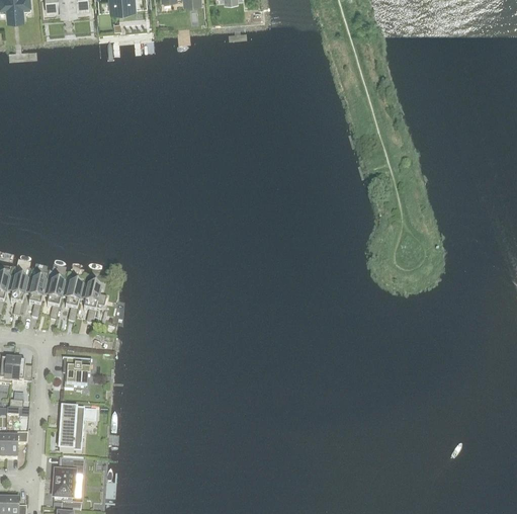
[(21,1),(29,1),(29,0),(0,0),(0,3),(6,3),(6,7),(6,12),(7,12),(12,12),(22,11),(21,6),(21,1)]
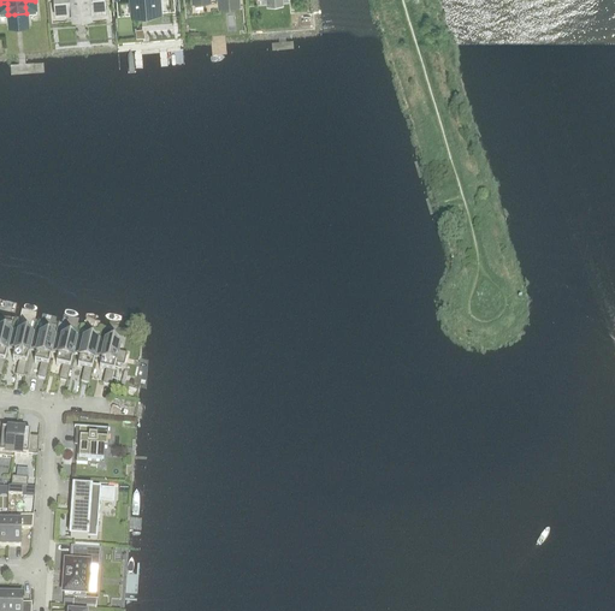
[(53,0),(54,7),(71,6),(71,11),(87,10),(87,7),(104,6),(102,0),(53,0)]
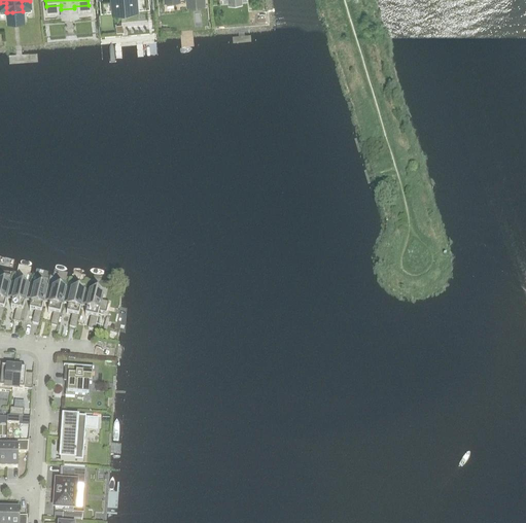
[(0,318),(8,283),(3,282),(3,280),(0,279),(0,318)]
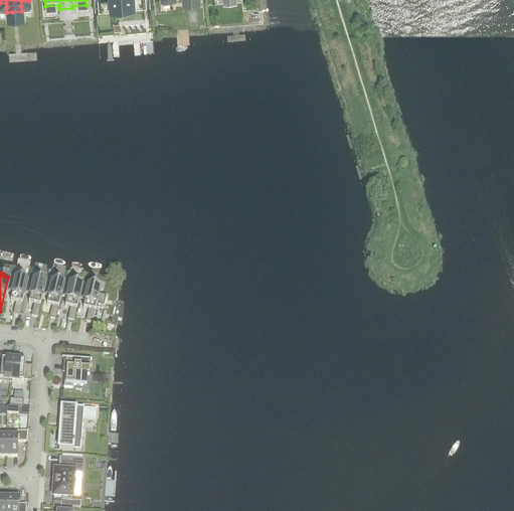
[(12,311),(18,312),(26,279),(21,277),(21,276),(11,273),(7,288),(11,289),(9,298),(14,299),(12,311)]
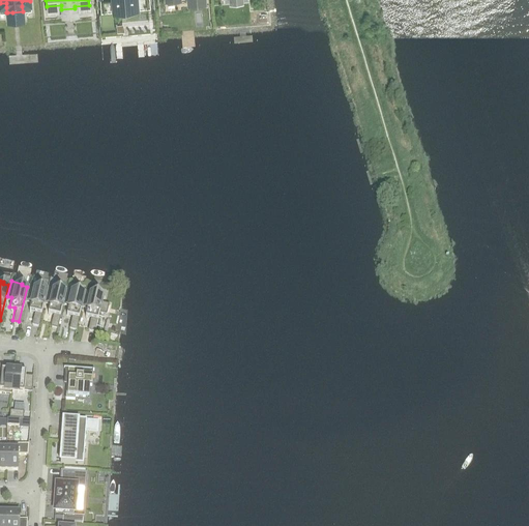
[(31,322),(37,323),(46,288),(40,287),(40,285),(30,283),(26,298),(30,299),(28,309),(33,310),(31,322)]
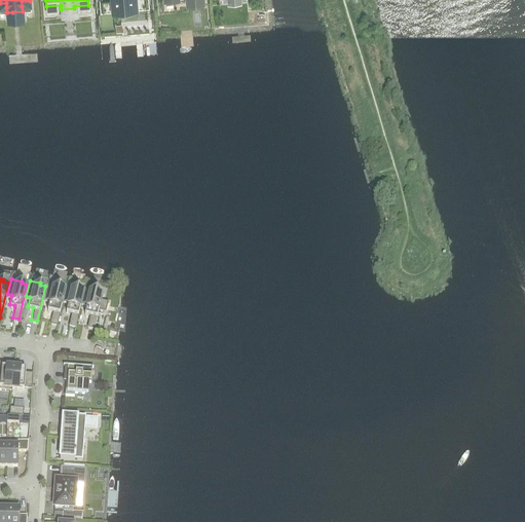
[(49,321),(55,323),(64,288),(59,287),(59,285),(48,283),(45,297),(48,298),(46,307),(52,309),(49,321)]
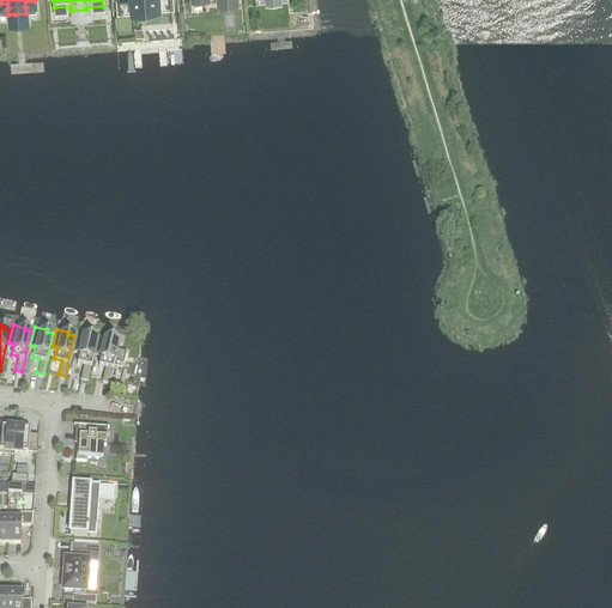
[(79,376),(86,378),(96,338),(90,336),(90,334),(78,330),(74,348),(79,350),(76,360),(83,362),(79,376)]
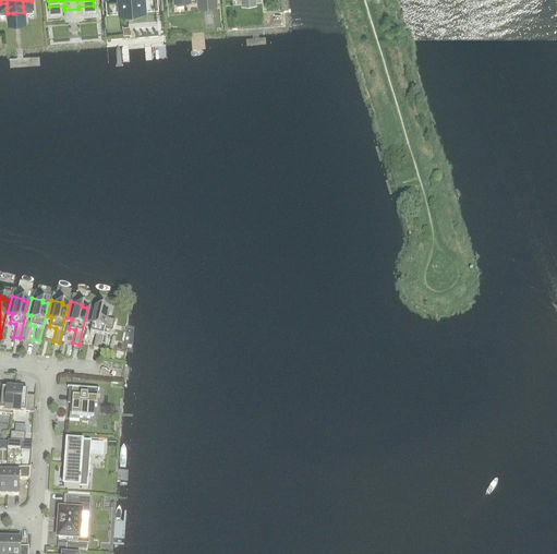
[(106,315),(107,310),(101,308),(101,306),(91,303),(87,320),(92,321),(88,330),(95,332),(92,345),(98,346),(104,326),(111,328),(113,316),(106,315)]
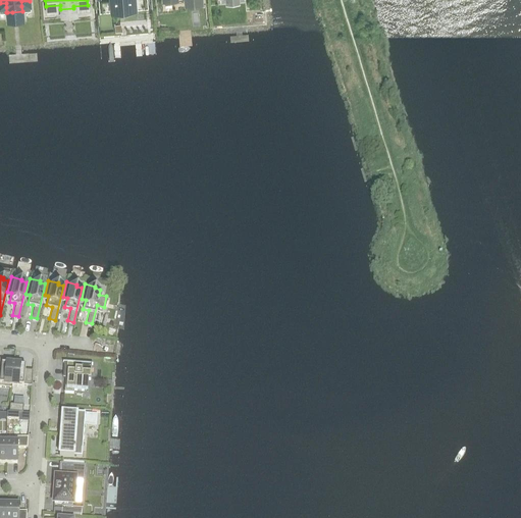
[(0,383),(10,384),(11,382),(10,382),(12,362),(1,361),(2,356),(0,355),(0,383)]
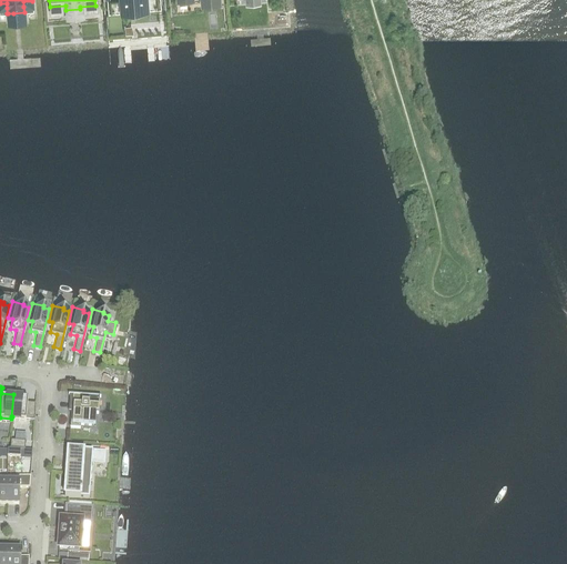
[(100,392),(68,390),(68,391),(71,391),(70,401),(72,401),(72,408),(70,406),(69,423),(79,424),(79,421),(94,422),(95,410),(97,410),(95,416),(110,418),(111,396),(98,395),(98,393),(100,393),(100,392)]
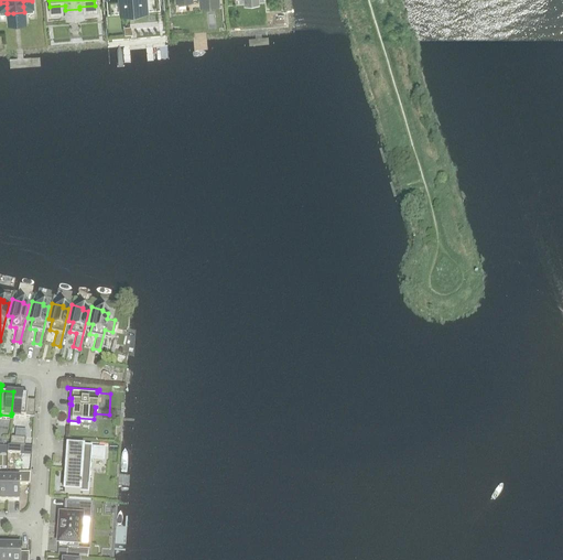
[(26,392),(13,391),(11,413),(12,413),(24,415),(24,413),(33,415),(34,397),(26,396),(26,392)]
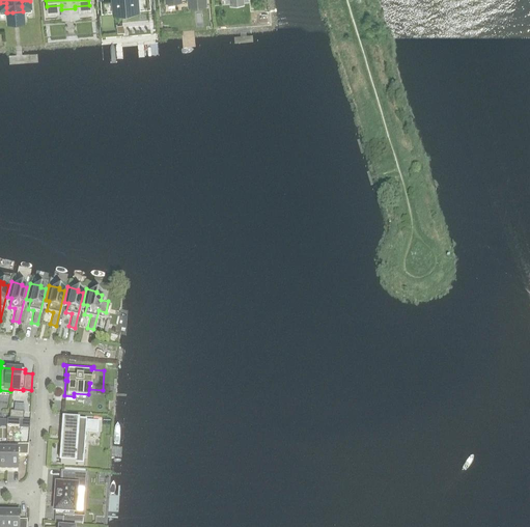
[(8,416),(19,416),(22,417),(23,409),(8,408),(8,416)]
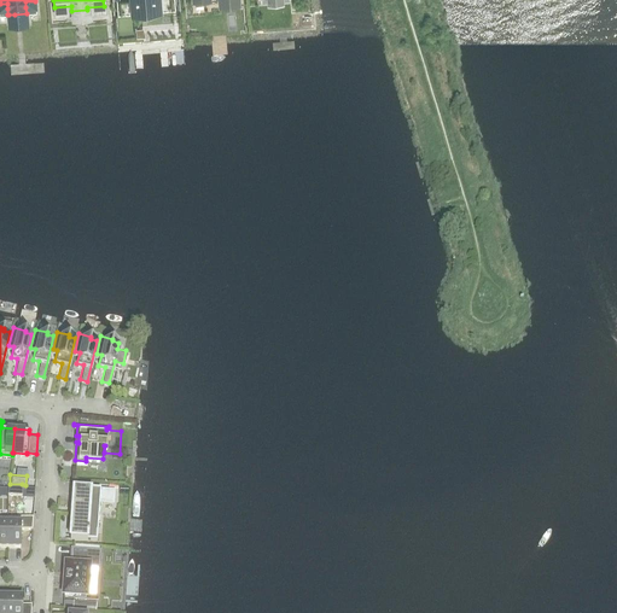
[(87,521),(97,521),(98,500),(112,501),(114,486),(73,483),(69,535),(86,536),(87,521)]
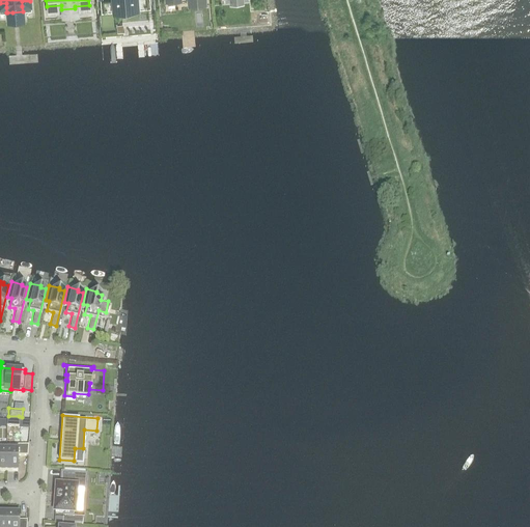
[(5,467),(17,467),(17,452),(26,452),(27,442),(5,441),(5,467)]
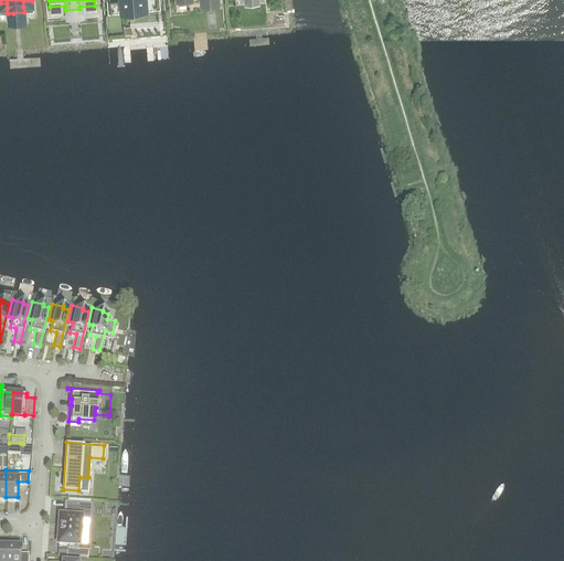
[(65,499),(64,514),(60,514),(59,524),(57,524),(56,530),(59,530),(57,541),(67,541),(67,544),(77,546),(77,542),(87,542),(91,501),(65,499)]
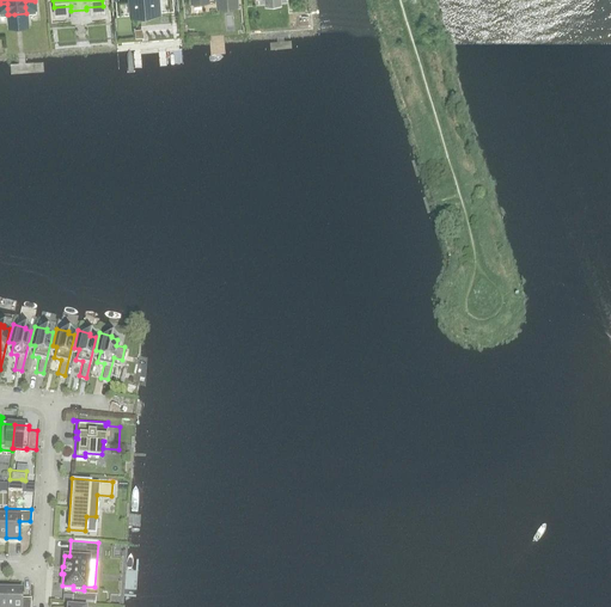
[(8,587),(6,587),(6,606),(29,606),(30,595),(20,595),(20,587),(17,587),(17,584),(8,584),(8,587)]
